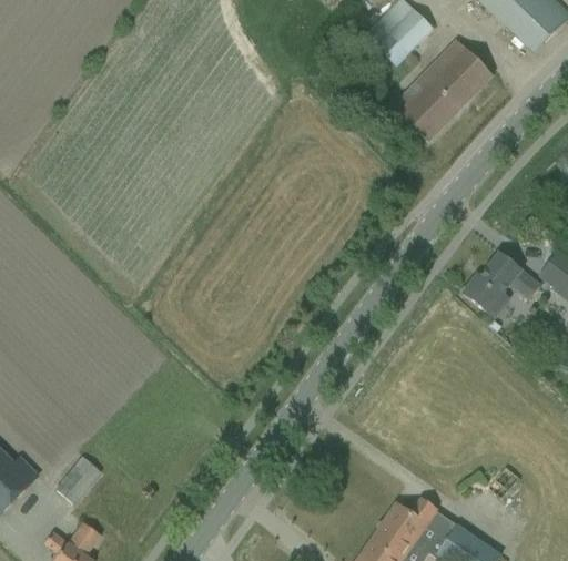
[(407,53),(433,28),(405,0),(394,0),(375,21),(407,53)]
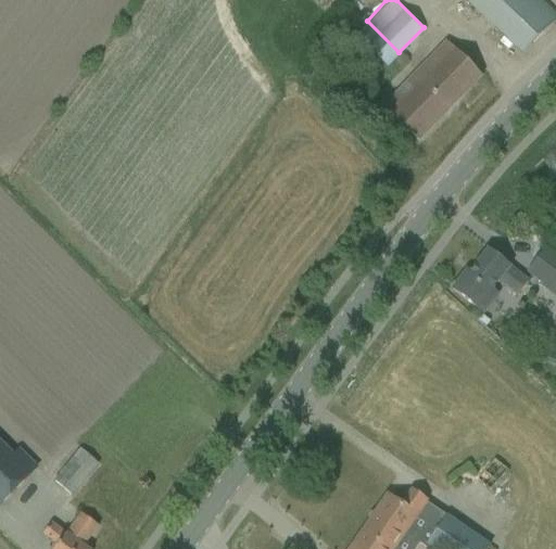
[(555,15),(555,10),(545,0),(469,0),(507,36),(522,51),(555,15)]
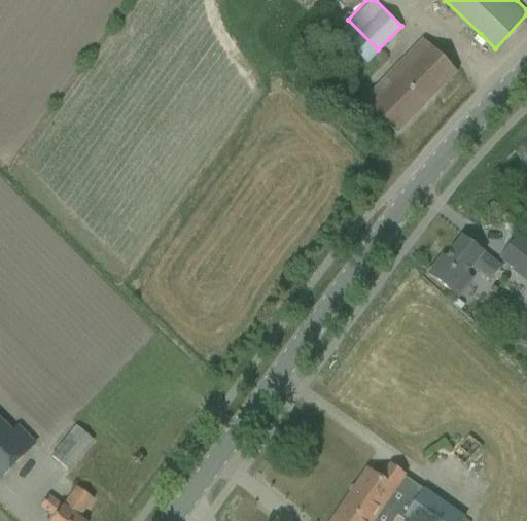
[(362,98),(393,127),(396,130),(457,68),(424,35),(362,98)]
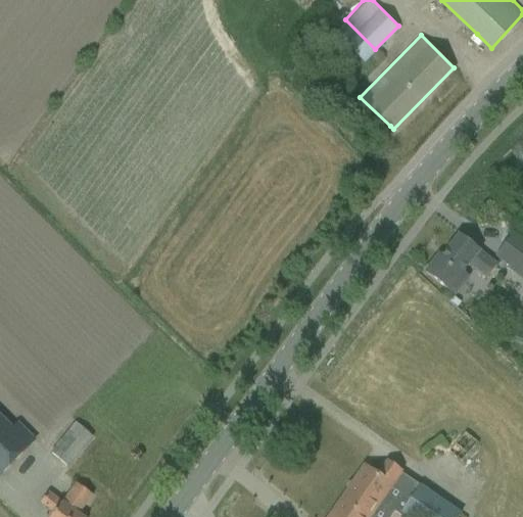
[(522,235),(522,236),(513,228),(494,252),(510,264),(508,266),(522,277),(522,235)]
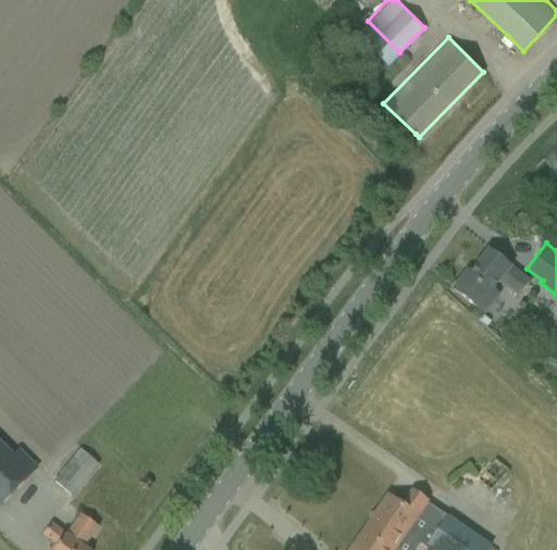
[(518,291),(529,277),(510,262),(490,246),(472,270),(468,266),(453,286),(475,303),(489,287),(490,288),(498,276),(518,291)]
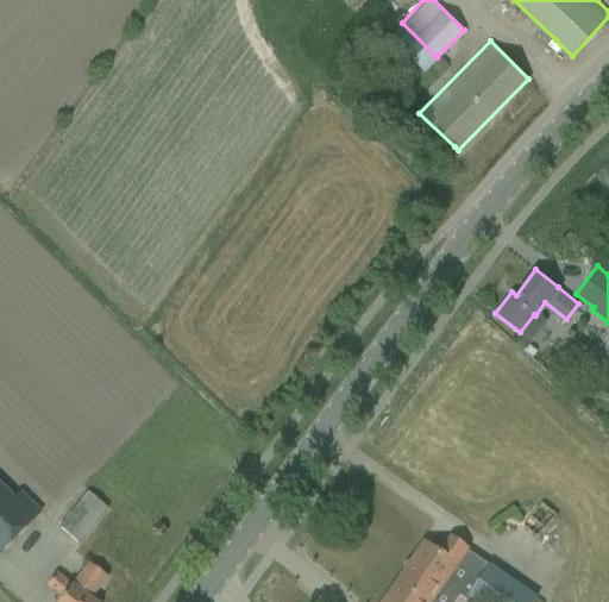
[(0,480),(0,547),(29,519),(8,499),(13,494),(0,480)]
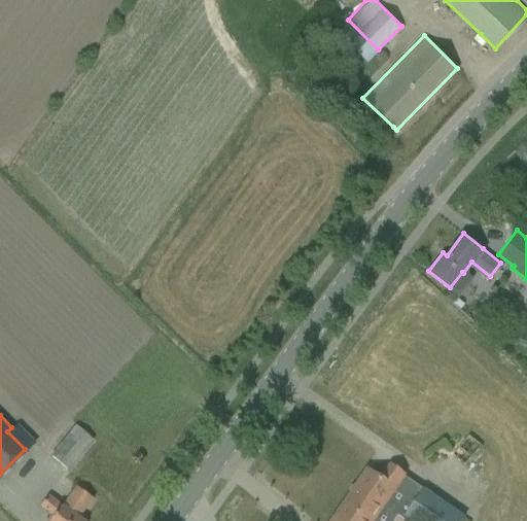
[(75,422),(50,452),(68,466),(93,437),(75,422)]
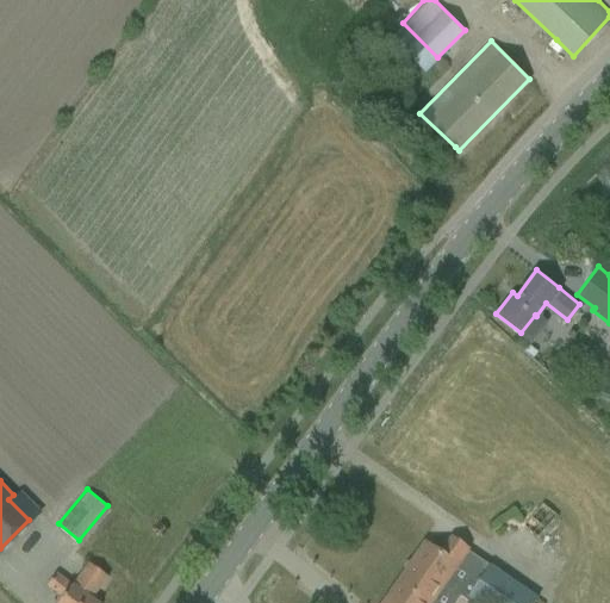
[(424,540),(412,558),(467,596),(468,595),(480,602),(531,602),(537,595),(490,563),(475,552),(452,535),(440,551),(424,540)]
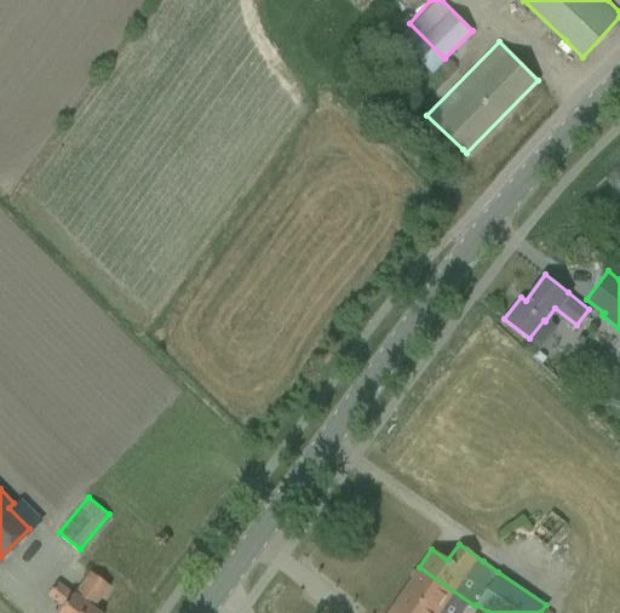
[(419,567),(386,612),(447,612),(459,597),(475,607),(475,606),(419,567)]
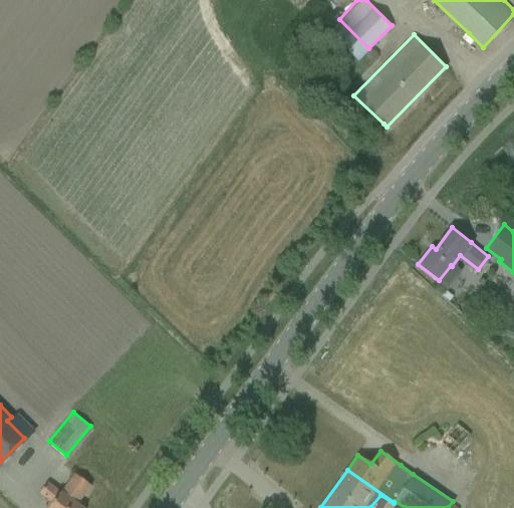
[(90,483),(75,471),(61,489),(48,480),(42,489),(56,500),(49,507),(83,507),(84,507),(76,501),(90,483)]
